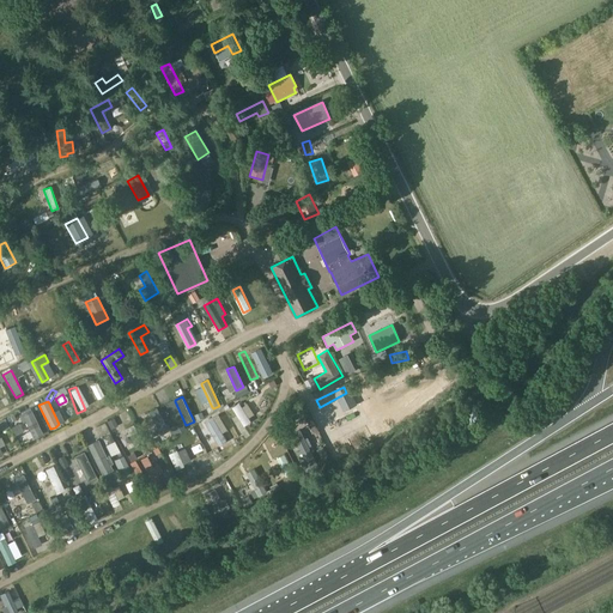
[(241,401),(235,405),(244,422),(250,418),(241,401)]
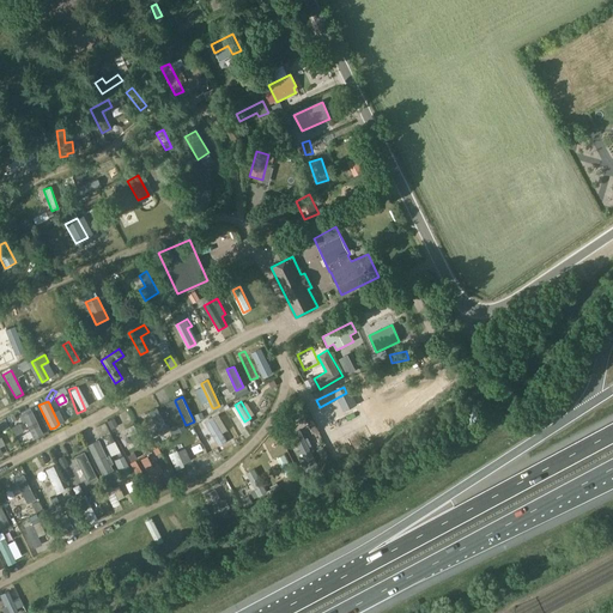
[(30,407),(6,418),(18,445),(29,441),(19,419),(32,413),(30,407)]
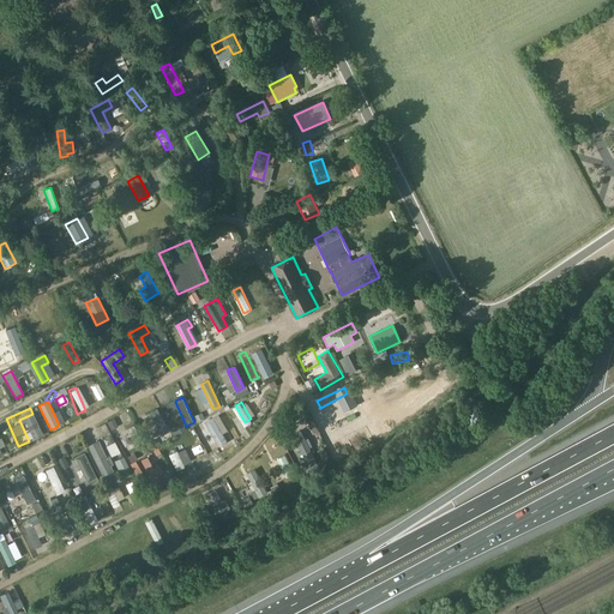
[(148,416),(140,420),(151,440),(157,437),(148,416)]
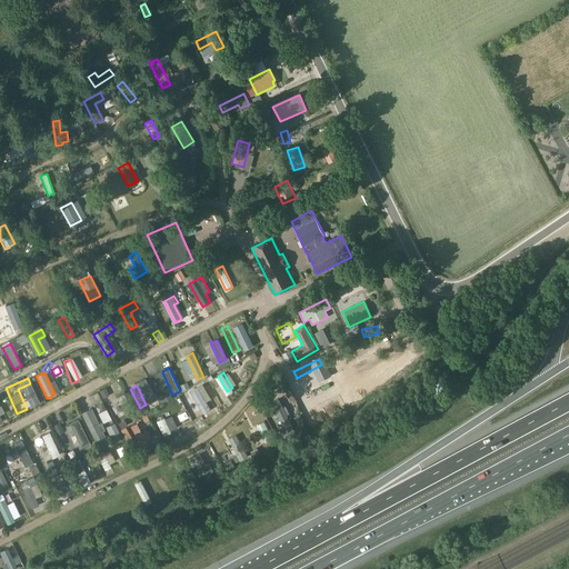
[(195,392),(182,395),(187,412),(198,410),(195,392)]
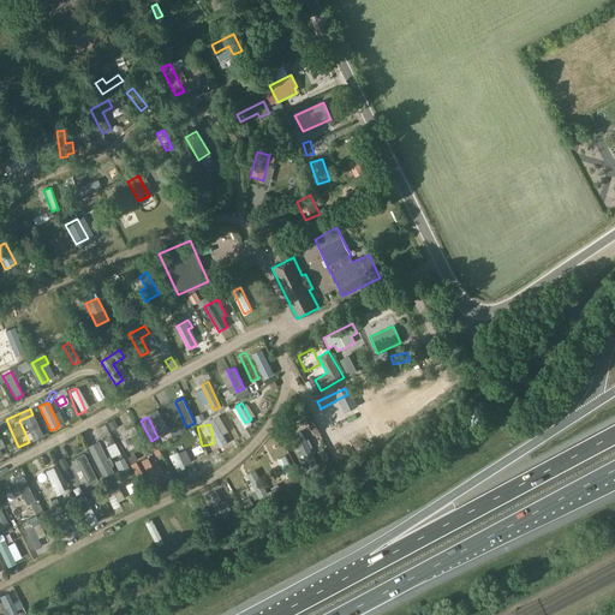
[(133,427),(126,430),(137,449),(144,446),(133,427)]
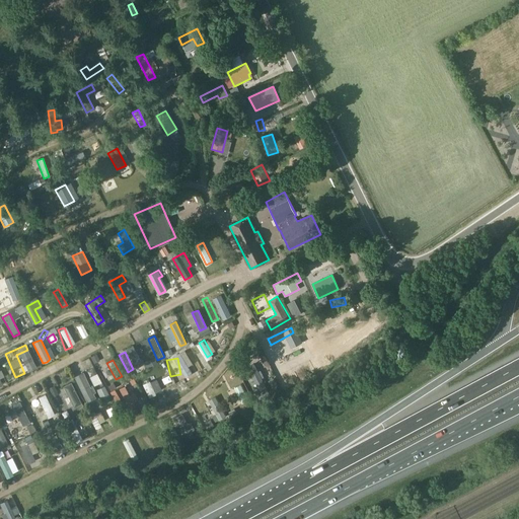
[(254,365),(248,367),(255,380),(251,383),(256,393),(266,388),(254,365)]
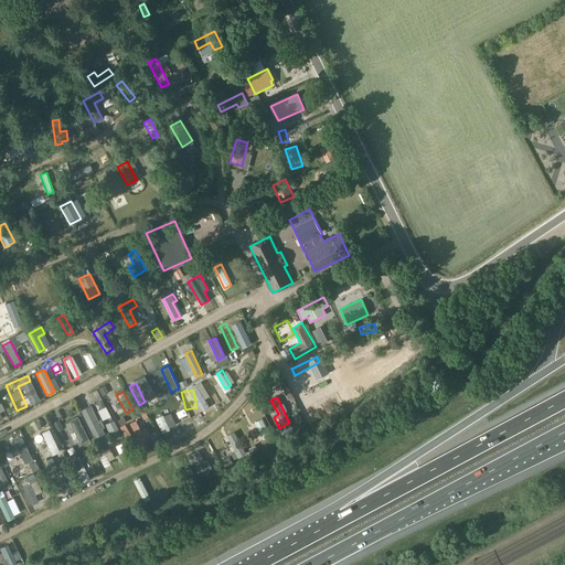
[(89,402),(94,413),(104,409),(99,398),(89,402)]
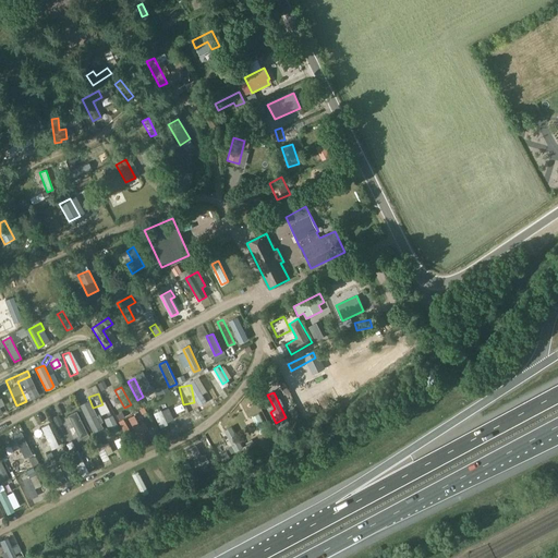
[(59,408),(71,401),(67,396),(56,402),(59,408)]
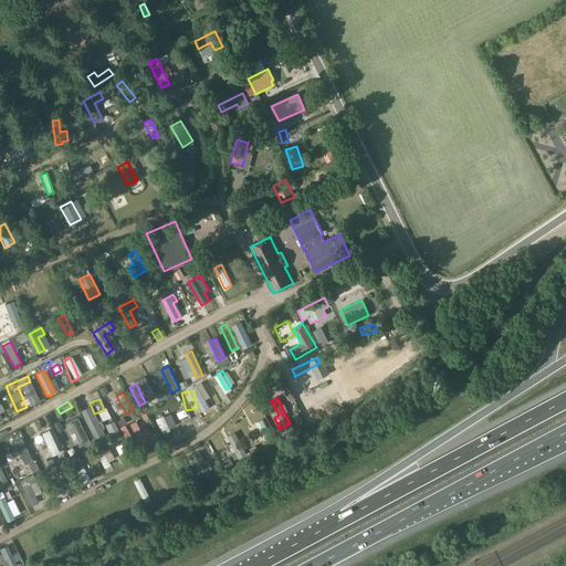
[(91,407),(81,411),(94,438),(104,433),(102,429),(104,428),(101,422),(98,423),(91,407)]
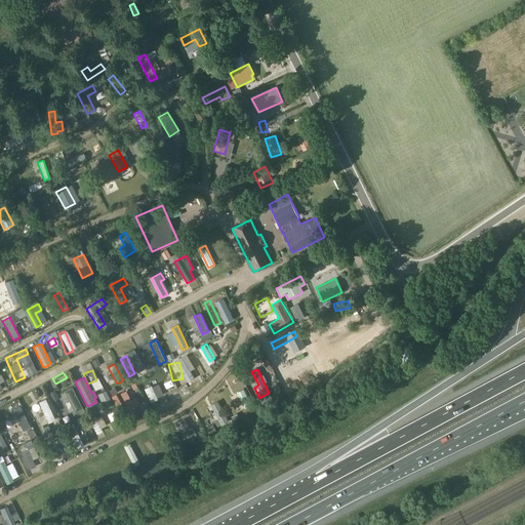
[(154,378),(149,380),(158,399),(163,396),(154,378)]
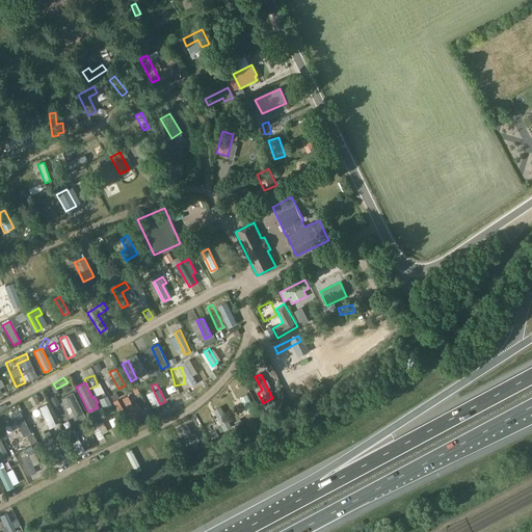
[(73,392),(64,396),(77,422),(85,418),(73,392)]
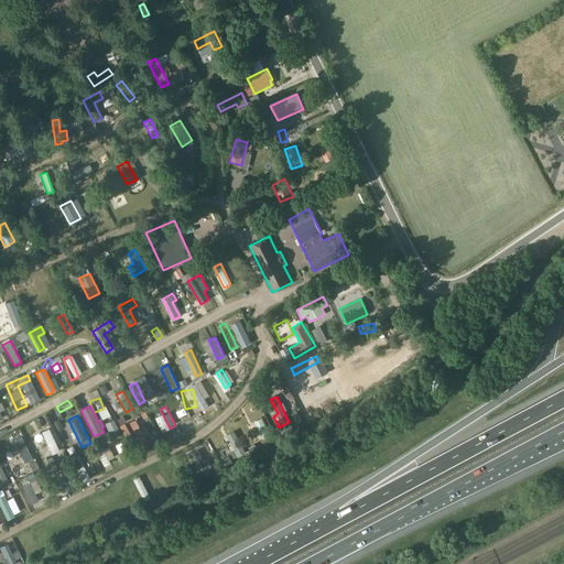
[(108,416),(101,419),(104,425),(110,422),(108,416)]
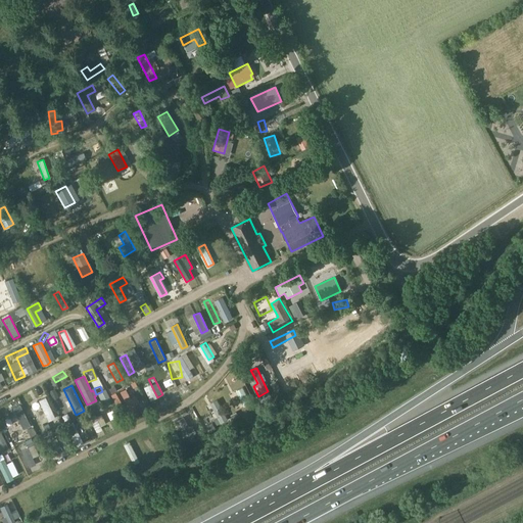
[(241,388),(236,391),(243,409),(248,407),(241,388)]
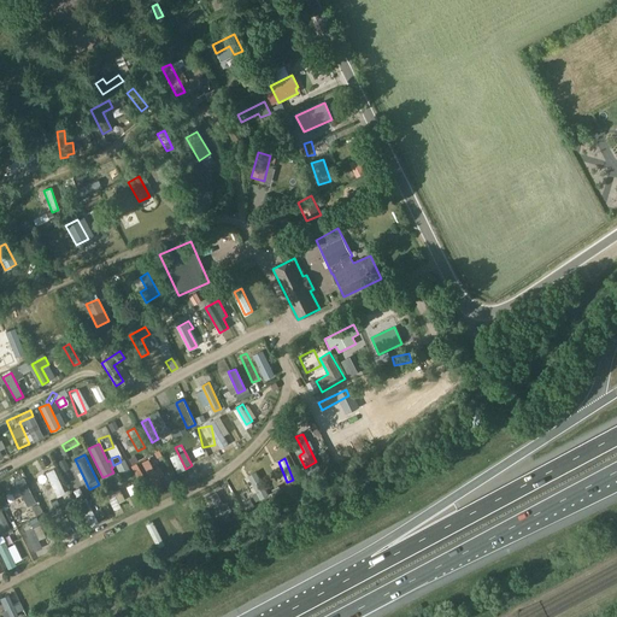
[(158,466),(153,470),(147,459),(141,463),(154,487),(160,483),(158,479),(163,475),(158,466)]
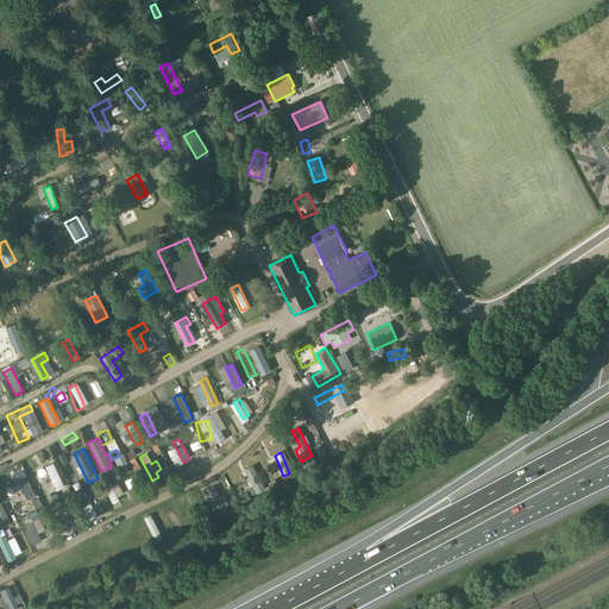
[(56,493),(64,488),(51,460),(44,464),(54,482),(51,483),(56,493)]
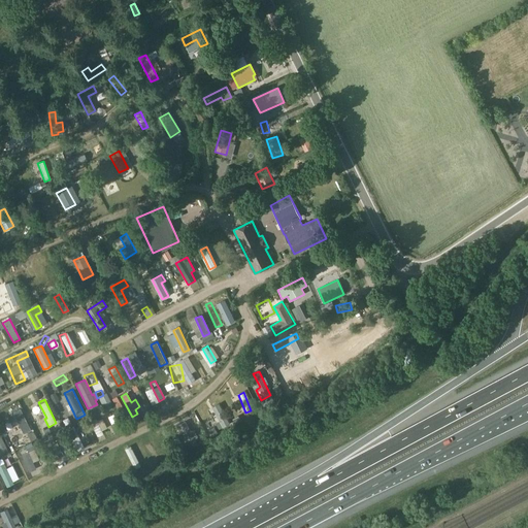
[(221,404),(213,408),(223,427),(230,423),(221,404)]
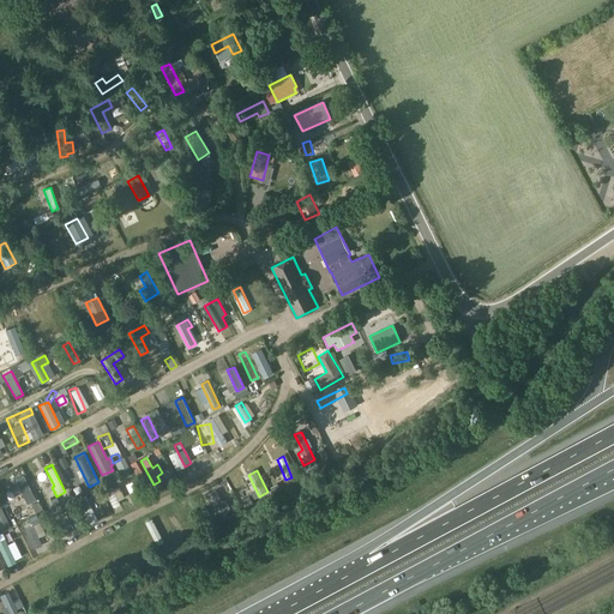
[(23,476),(16,480),(28,504),(35,500),(23,476)]
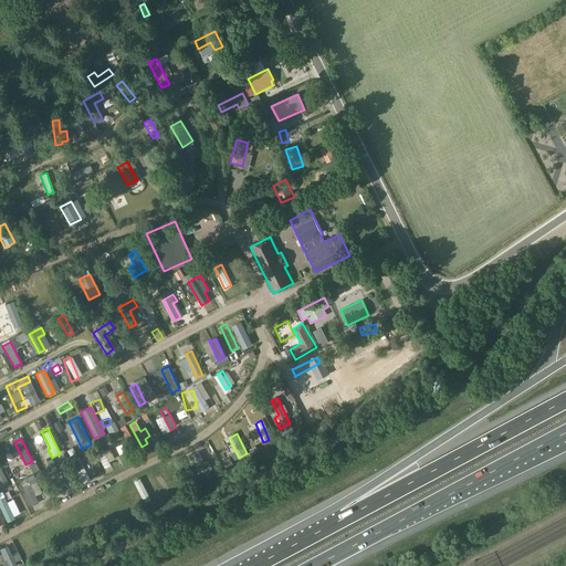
[(102,450),(96,453),(105,469),(111,465),(108,462),(111,461),(107,453),(104,454),(102,450)]
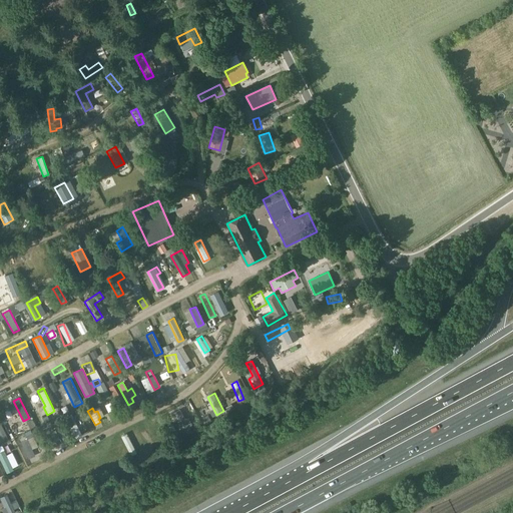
[(176,443),(193,434),(179,409),(172,413),(180,427),(176,429),(178,433),(172,436),(176,443)]
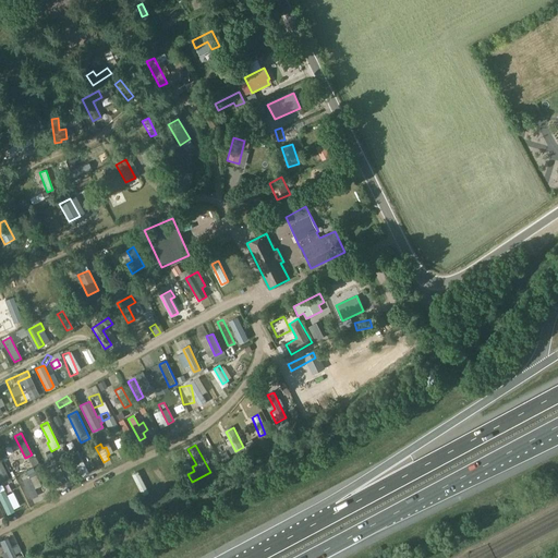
[(77,452),(71,456),(82,476),(88,473),(77,452)]
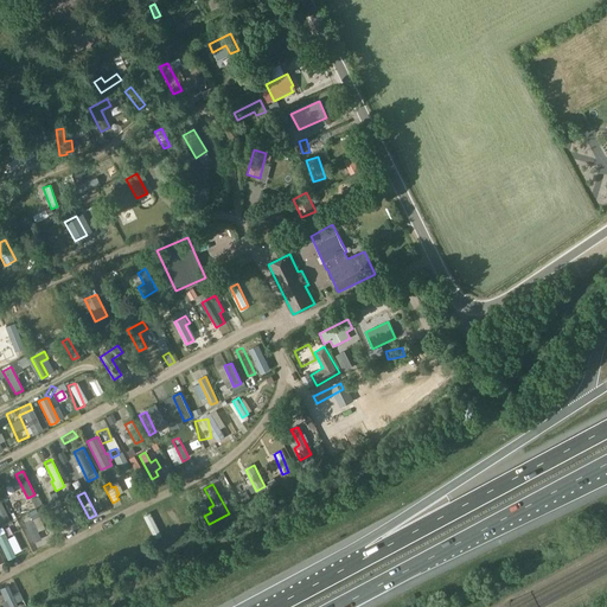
[(136,504),(138,508),(158,497),(155,493),(136,504)]
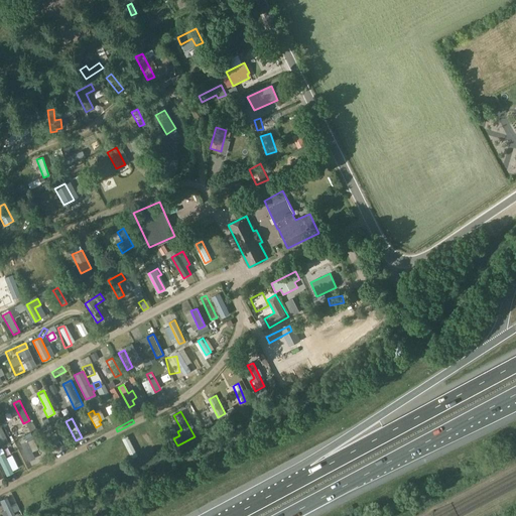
[(9,442),(3,447),(7,452),(12,446),(9,442)]
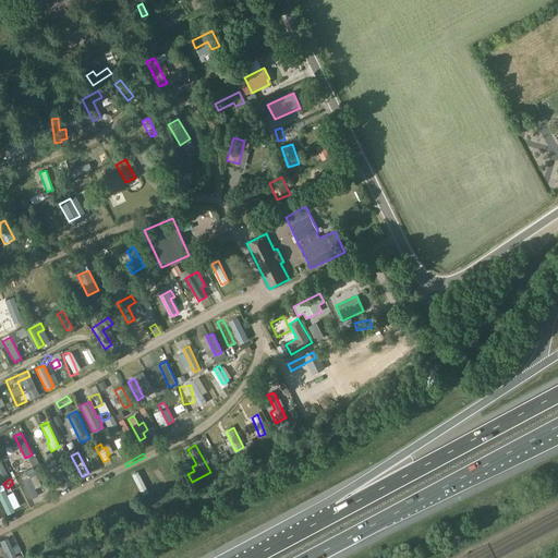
[(70,524),(75,521),(68,506),(62,509),(70,524)]
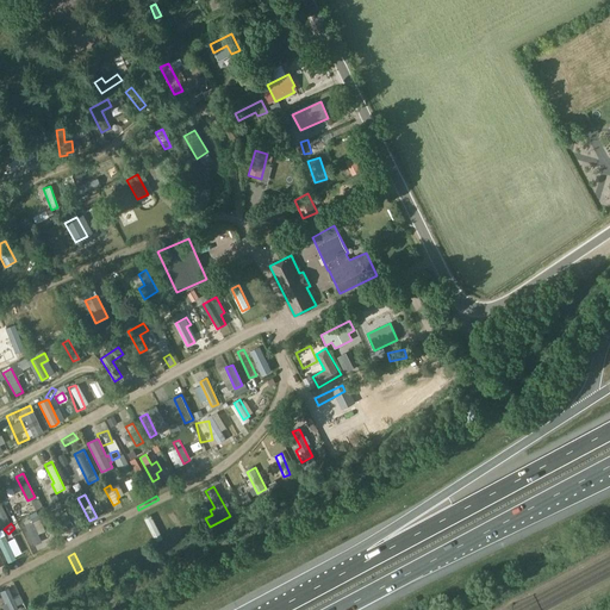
[(19,596),(12,599),(7,589),(1,591),(7,603),(1,605),(2,609),(17,609),(18,609),(16,605),(23,602),(19,596)]
